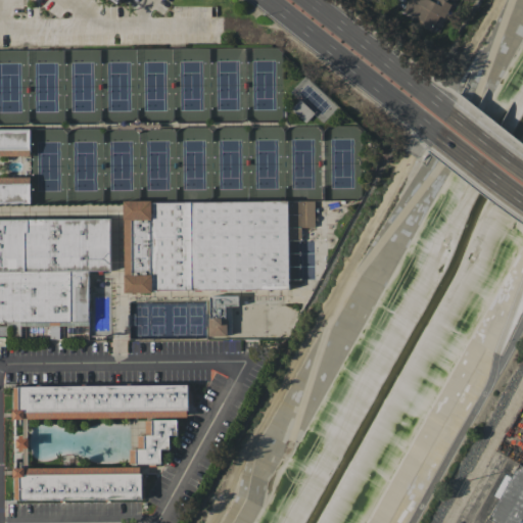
[(453,0),(407,0),(400,12),(432,29),(439,16),(443,18),(453,0)]
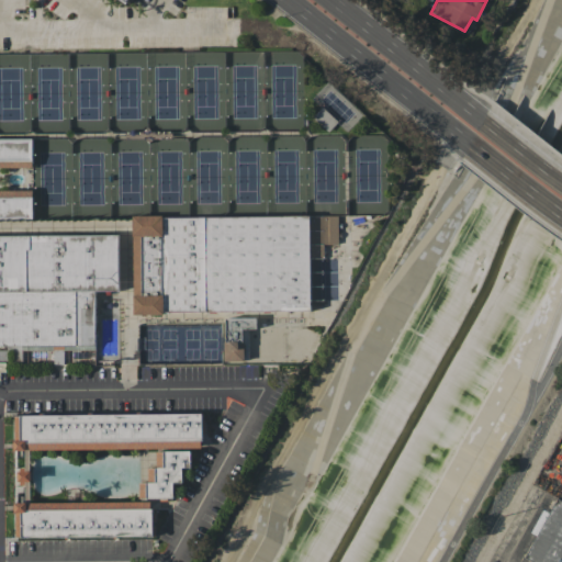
[(0,138),(0,166),(32,166),(32,138),(0,138)]
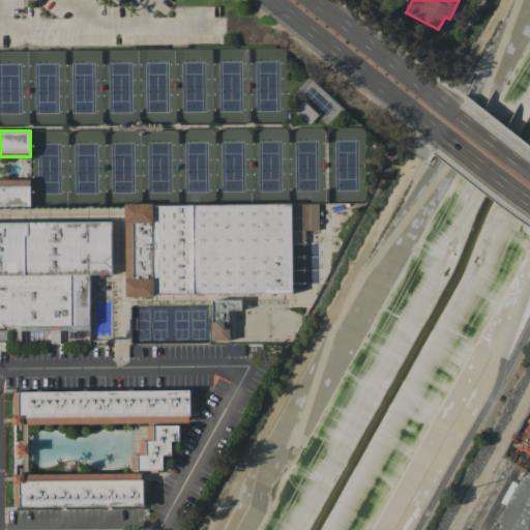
[(0,206),(31,207),(31,179),(0,178),(0,206)]
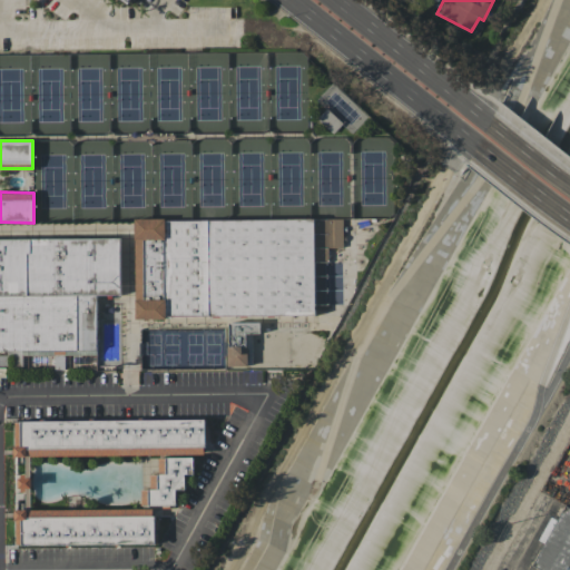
[(342,218),(342,247),(327,247),(327,262),(314,262),(314,315),(135,316),(134,219),(342,218)]
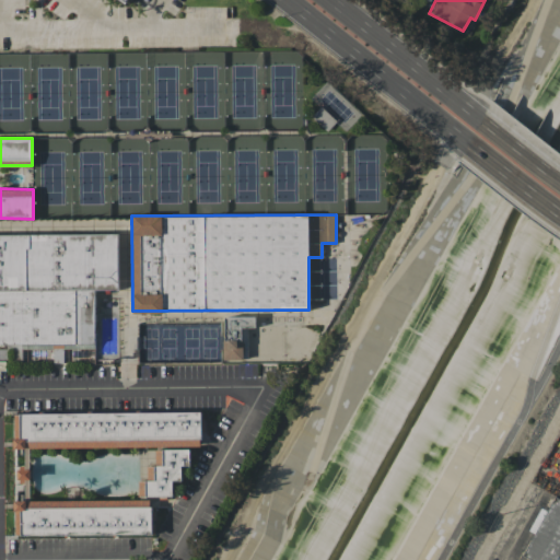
[(117,290),(94,290),(94,343),(0,343),(0,233),(117,233),(117,290)]
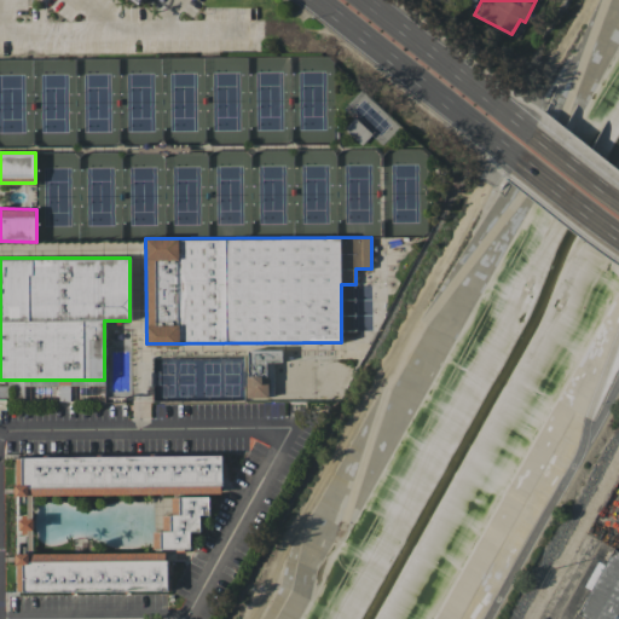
[(248,398),(268,398),(267,368),(272,368),(271,352),(247,352),(248,398)]
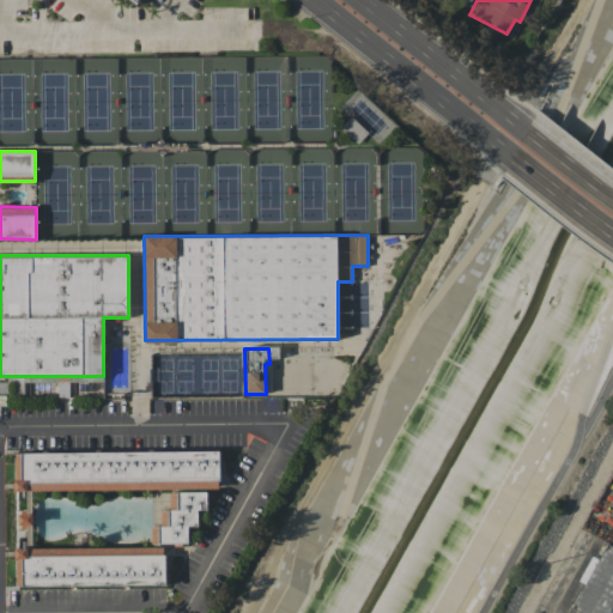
[(16,490),(16,451),(219,450),(220,489),(16,490)]
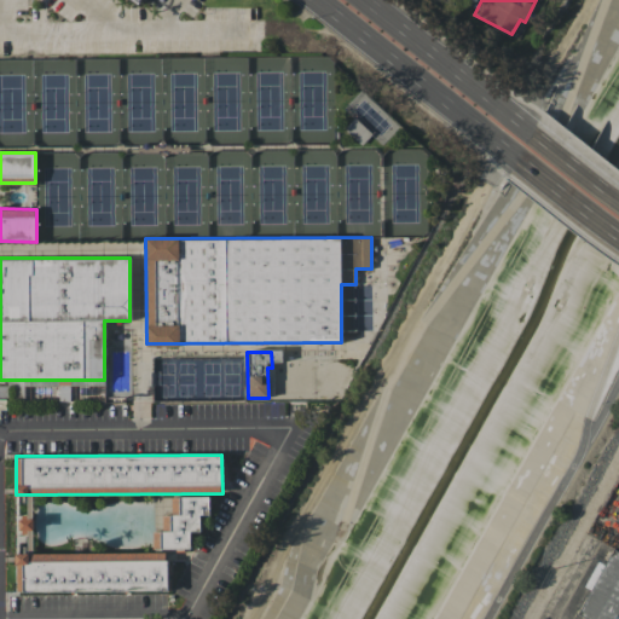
[(209,497),(209,515),(201,515),(200,532),(186,531),(186,549),(154,549),(154,531),(162,531),(163,514),(172,514),(172,496),(209,497)]
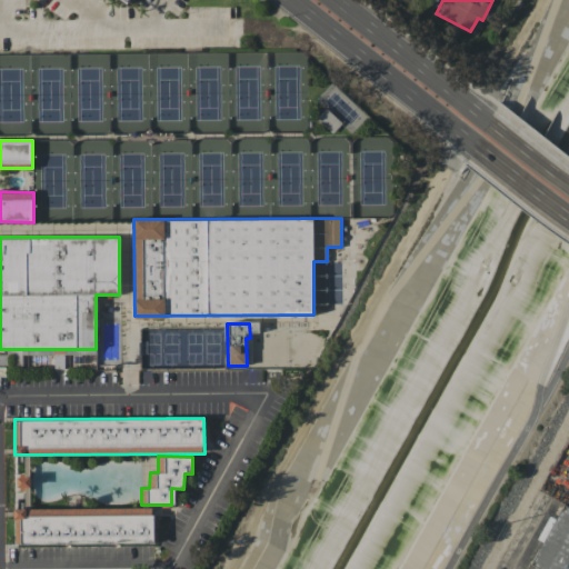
[(566,505),(568,506),(568,568),(539,568),(531,565),(566,505)]
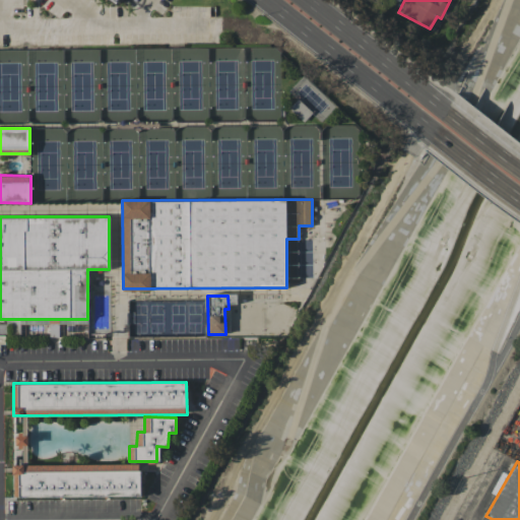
[(140,496),(14,497),(14,464),(140,463),(140,496)]
